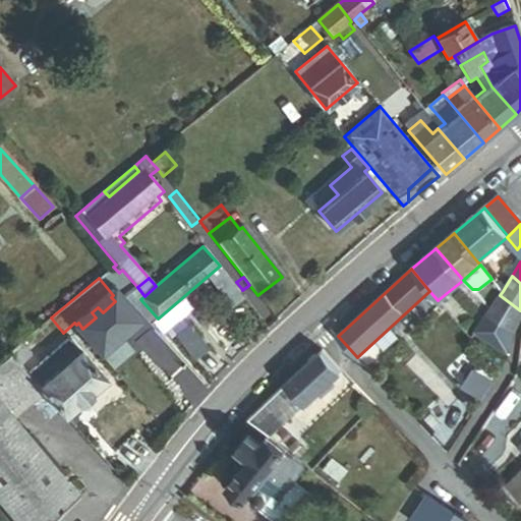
[(261,321),(271,312),(257,295),(249,285),(242,290),(241,288),(237,290),(261,321)]
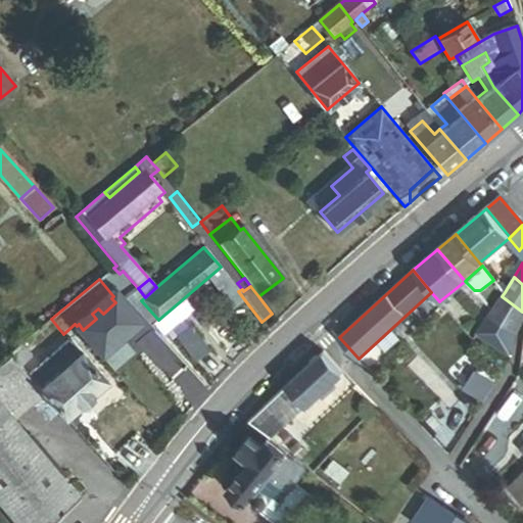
[(134,306),(135,304),(141,300),(145,297),(138,288),(128,296),(127,298),(134,306)]
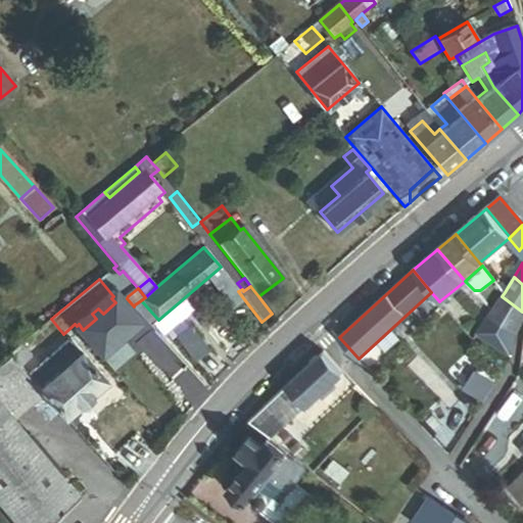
[(488,316),(518,334),(522,324),(522,312),(502,296),(492,310),(488,316)]
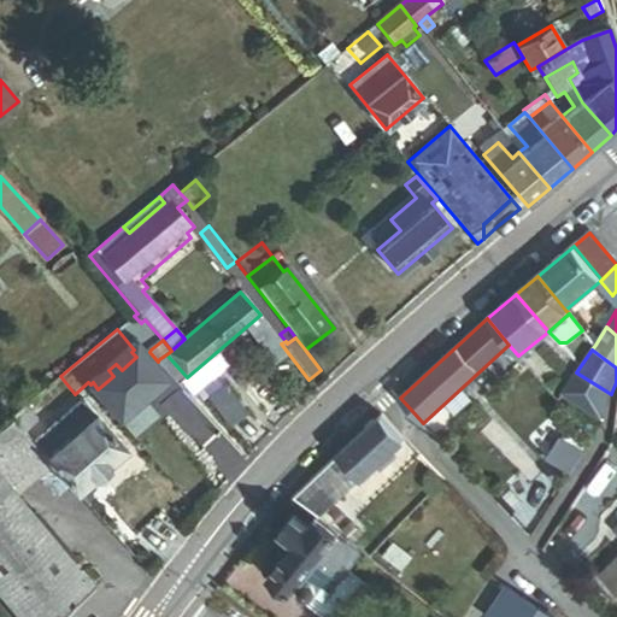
[(178,386),(187,377),(166,354),(159,359),(158,362),(178,386)]
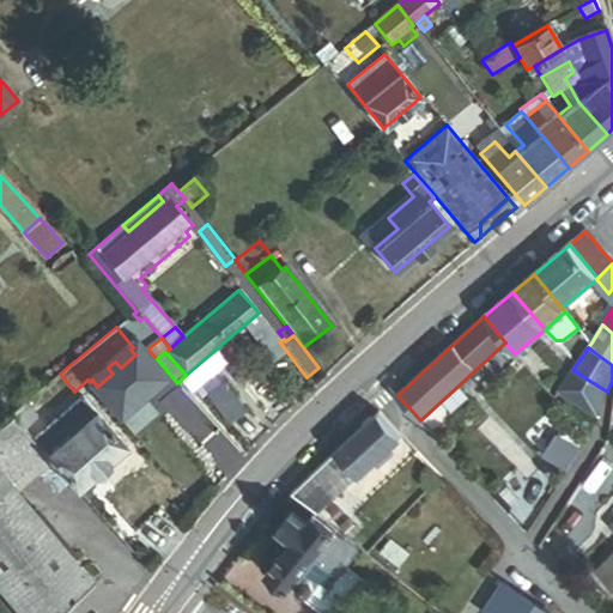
[(598,416),(607,392),(572,370),(559,390),(598,416)]
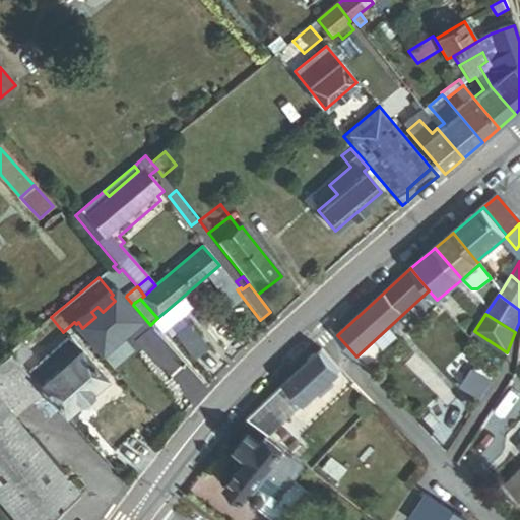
[(207,348),(190,325),(187,327),(181,319),(170,327),(176,336),(175,337),(192,360),(207,348)]
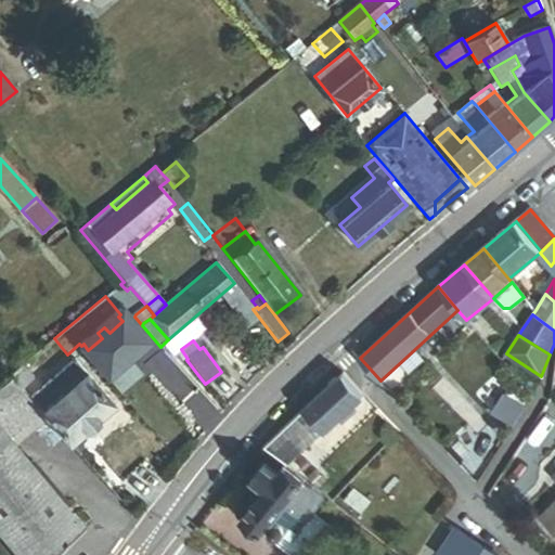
[(68,443),(113,405),(76,361),(30,399),(44,415),(68,443)]
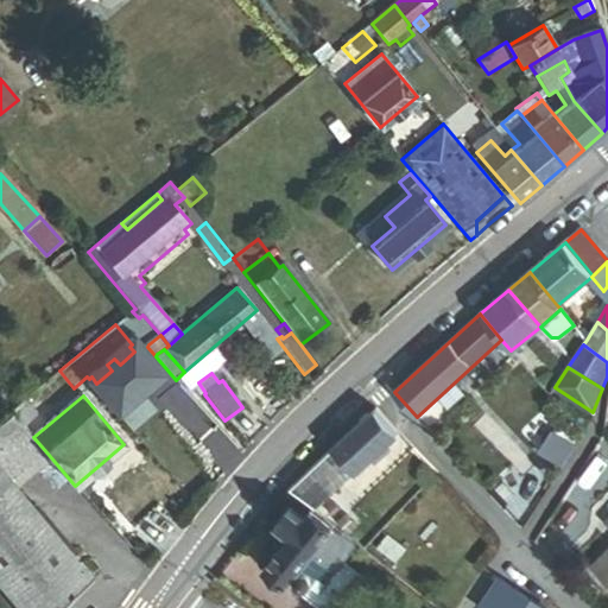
[(13,413),(23,425),(37,413),(25,400),(18,406),(11,412),(13,413)]
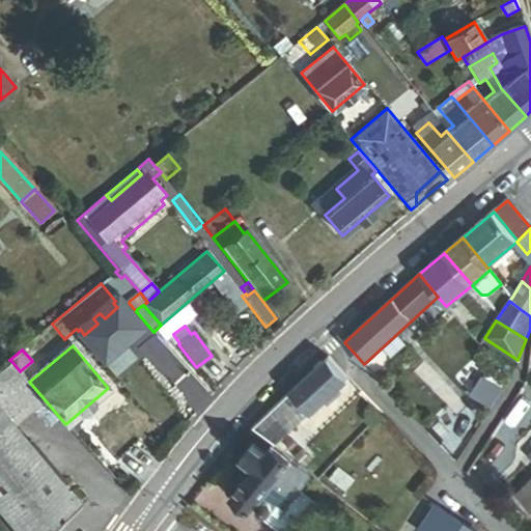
[(274,443),(277,446),(350,379),(329,358),(255,428),(274,443)]
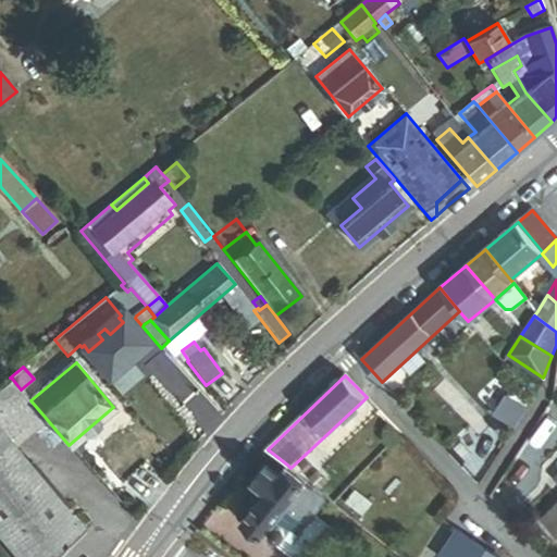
[(0,536),(16,556),(47,556),(83,527),(13,444),(45,417),(31,400),(21,390),(12,379),(0,388),(0,536)]
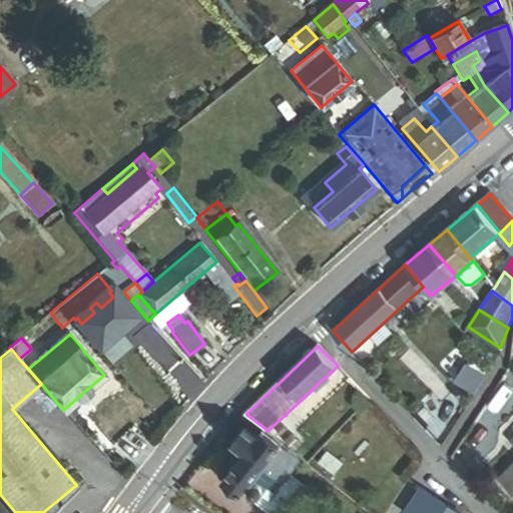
[(287,480),(303,460),(268,431),(265,428),(258,437),(245,427),(233,442),(245,452),(223,479),(242,494),(260,473),(268,464),(287,480)]
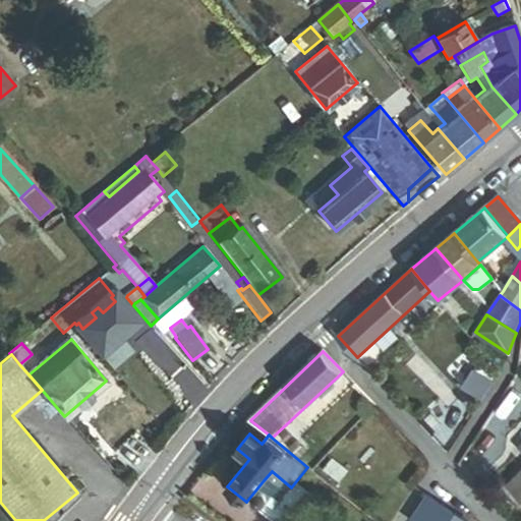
[(520,448),(520,449),(520,472),(508,486),(520,500),(520,448)]
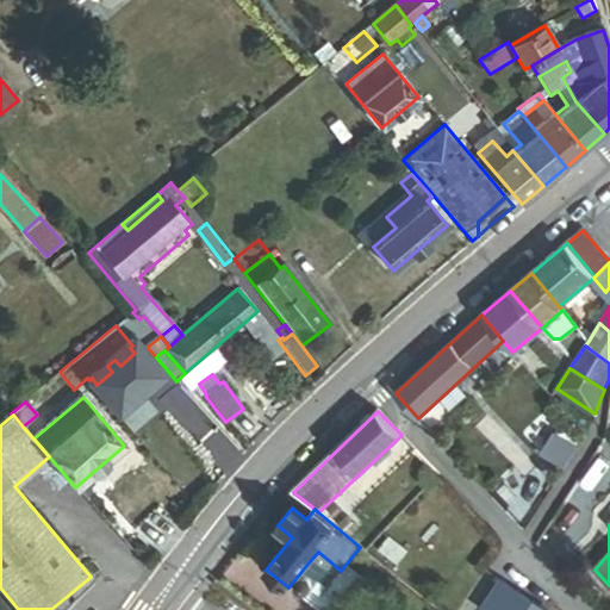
[(331,582),(341,571),(318,552),(309,562),(331,582)]
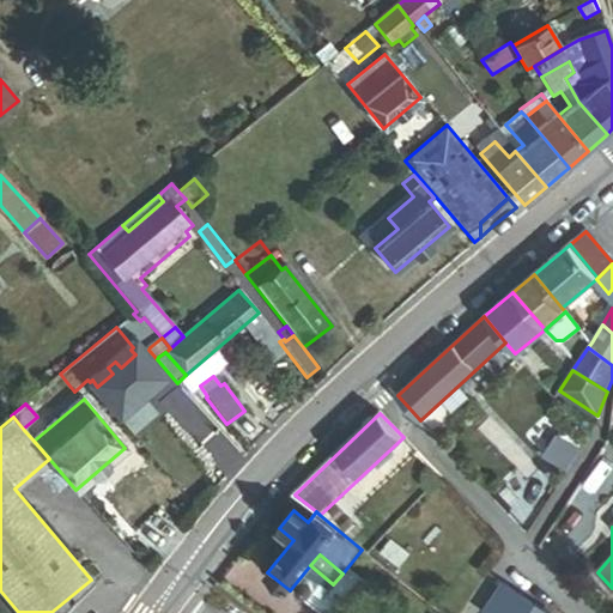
[(545,612),(503,586),(483,612),(545,612)]
